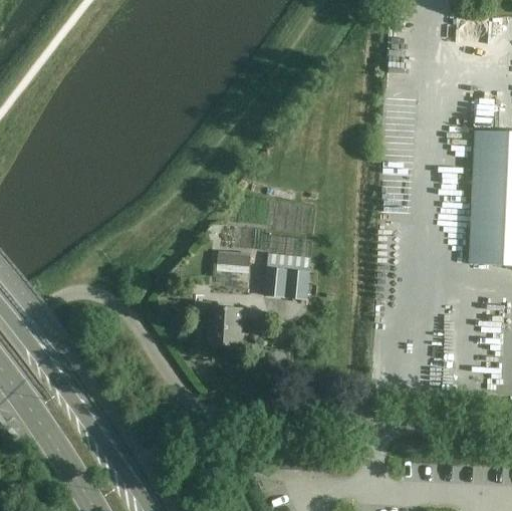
[(511,131),(474,130),(468,262),(511,264),(511,131)]
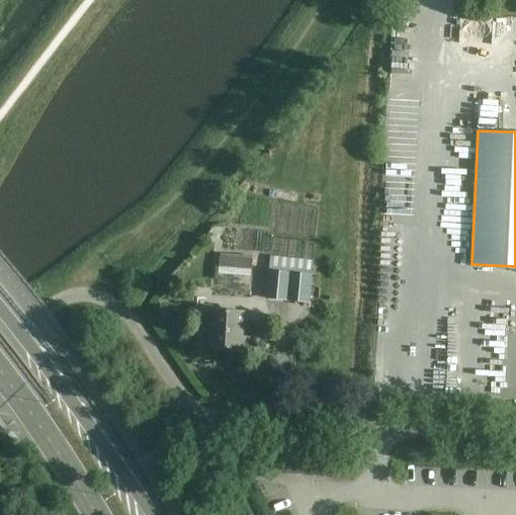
[(250,256),(218,254),(217,269),(249,271),(250,256)]
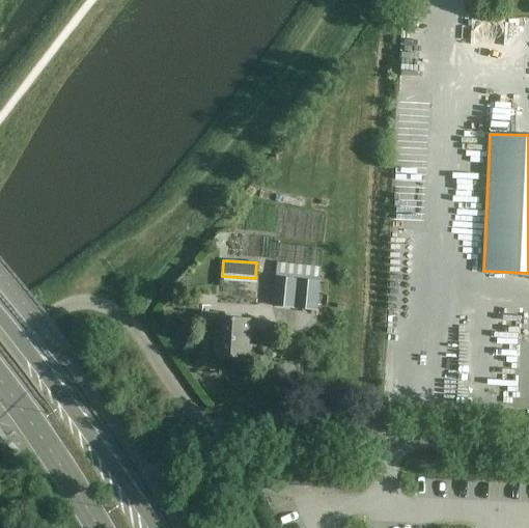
[(273,274),(270,304),(314,309),(317,279),(318,273),(316,273),(316,267),(289,264),(289,261),(276,260),(275,275),(273,274)]
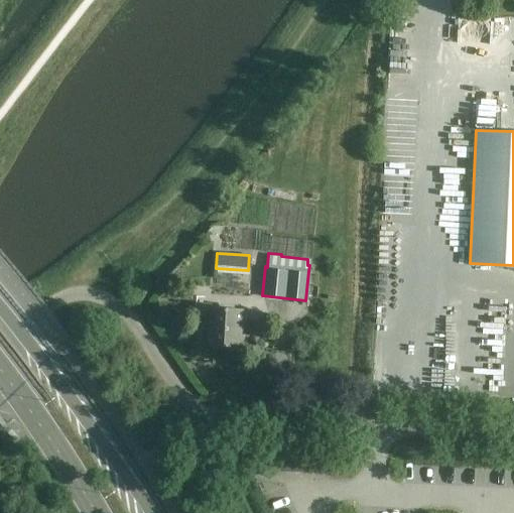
[(194,302),(194,314),(210,315),(209,344),(239,345),(240,307),(211,306),(211,302),(194,302)]
